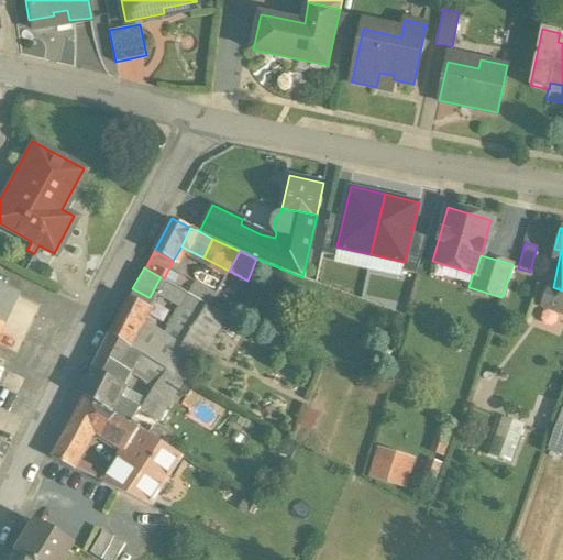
[(196,300),(159,278),(150,297),(154,299),(185,318),(196,300)]
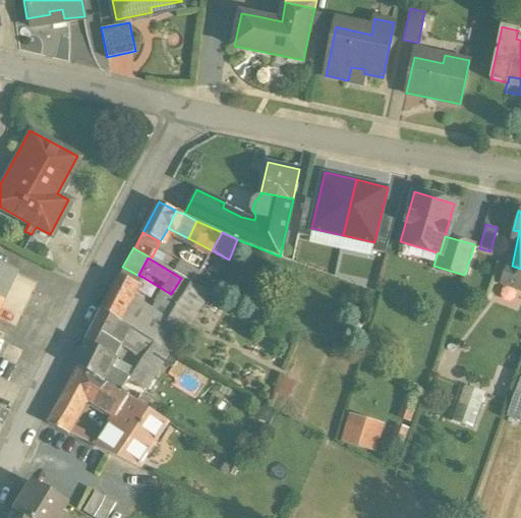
[(174,271),(193,282),(198,273),(199,271),(180,260),(174,271)]
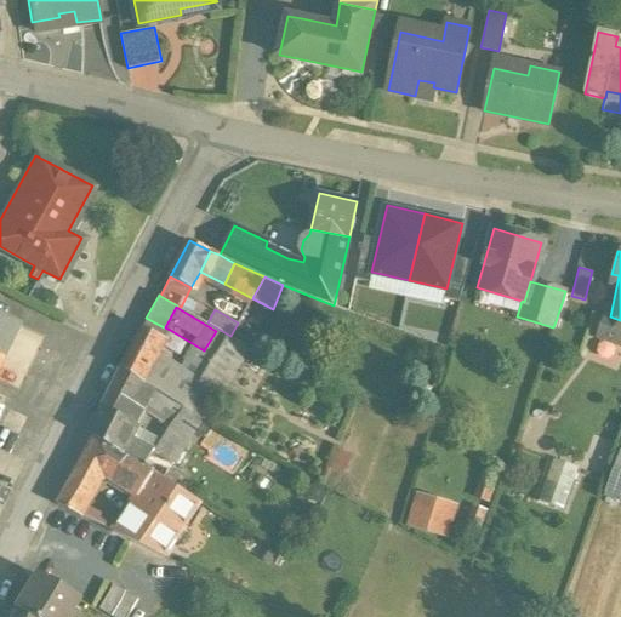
[(20,321),(0,310),(0,354),(3,355),(20,321)]
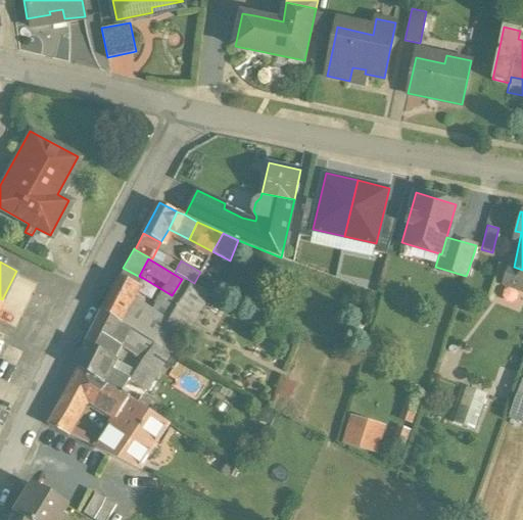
[(509,265),(504,284),(522,290),(522,270),(514,267),(509,265)]
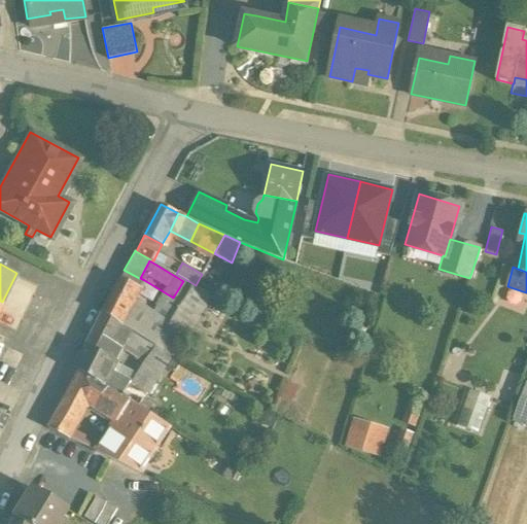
[(139,278),(124,270),(103,311),(121,321),(134,299),(144,280),(140,278),(139,278)]
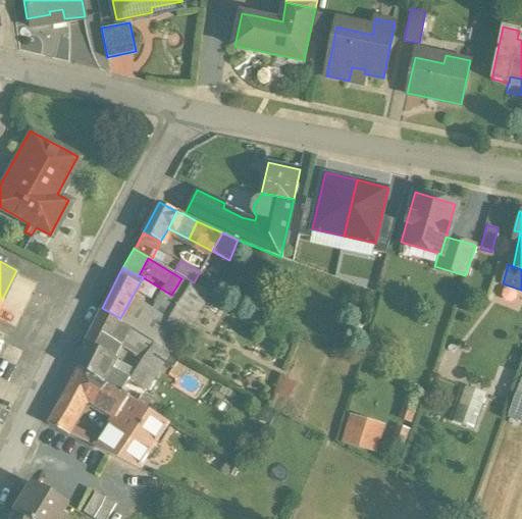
[(199,273),(194,282),(215,295),(220,286),(199,273)]
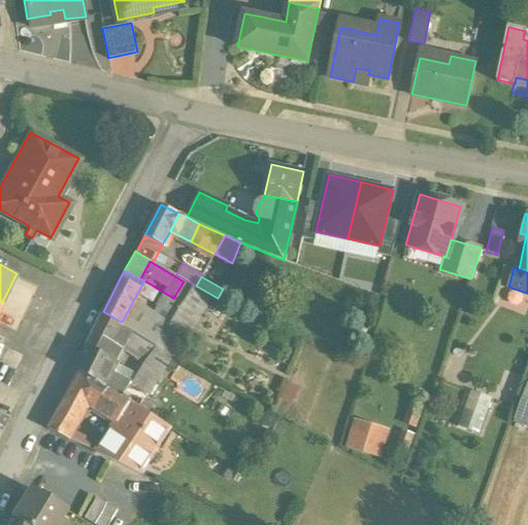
[(197,290),(184,282),(173,298),(182,303),(187,306),(197,290)]
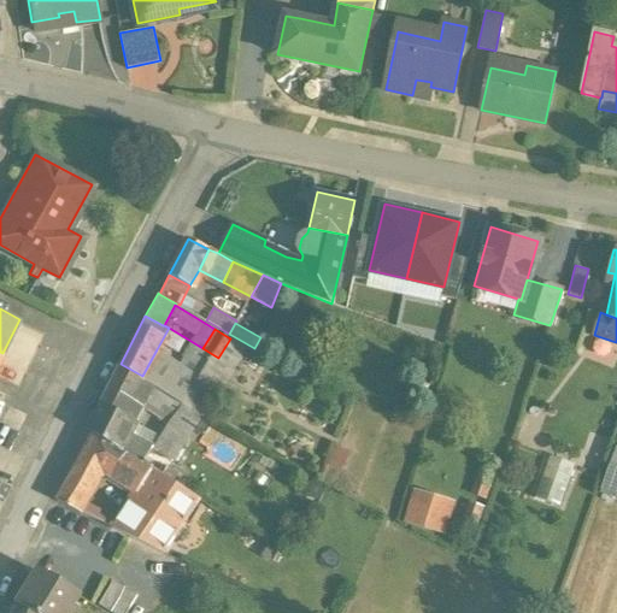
[(199,376),(157,349),(142,376),(154,384),(184,402),(203,413),(244,347),(230,339),(218,358),(212,354),(199,376)]
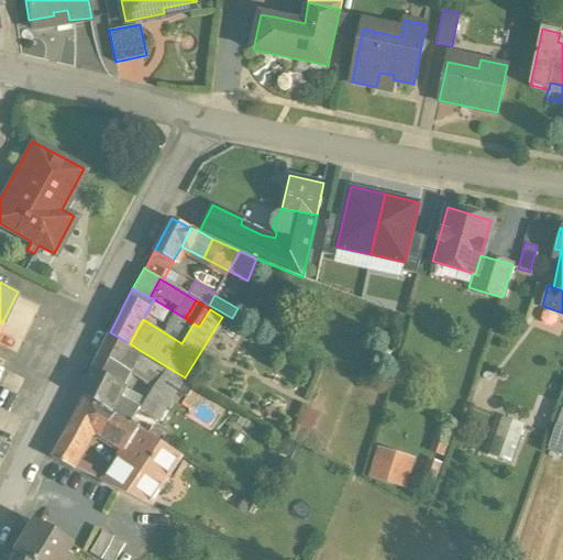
[(130,343),(110,332),(99,353),(130,372),(133,365),(141,351),(130,343)]
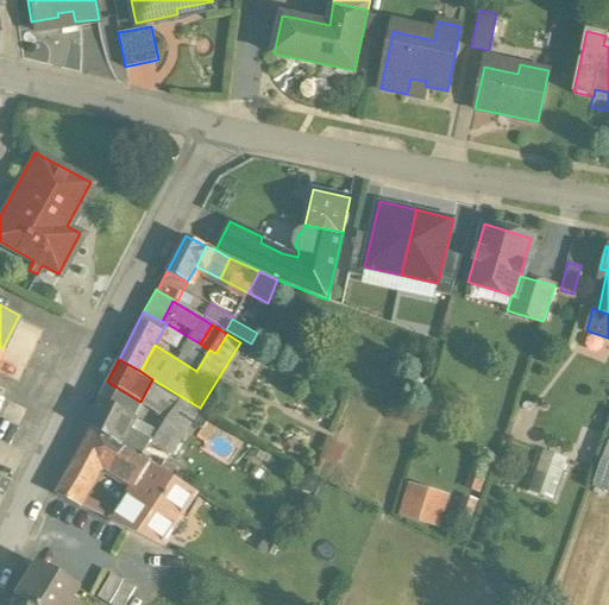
[(182,397),(152,379),(144,395),(169,411),(173,413),(182,397)]
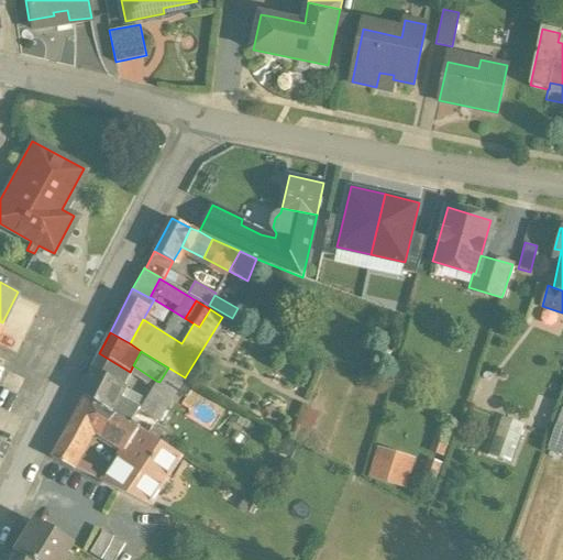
[(130,372),(99,353),(91,369),(123,385),(130,372)]
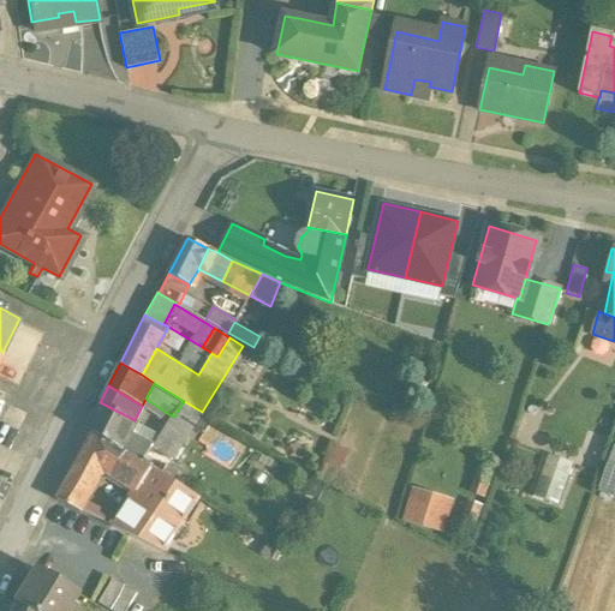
[(174,417),(171,415),(159,432),(178,445),(202,412),(184,401),(174,417)]
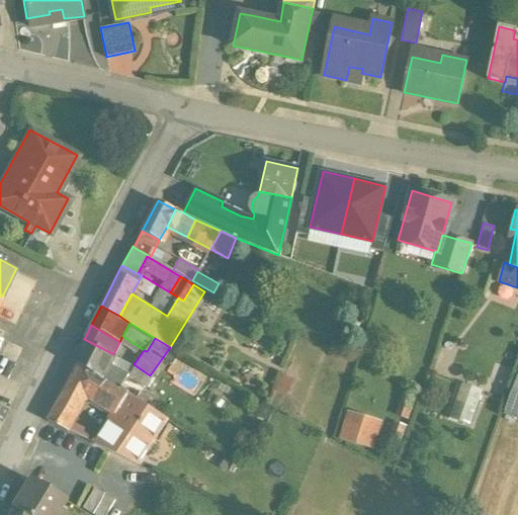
[(113,354),(84,339),(73,361),(79,363),(101,375),(101,376),(119,388),(128,373),(127,373),(110,364),(115,355),(113,354)]
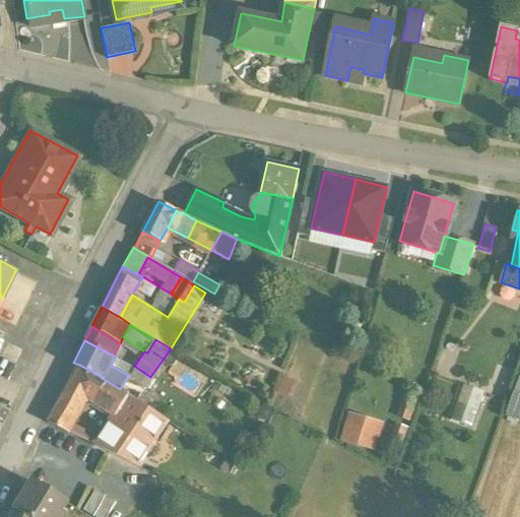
[(102,377),(79,365),(65,391),(80,400),(84,392),(117,411),(127,393),(120,389),(102,378),(102,377)]
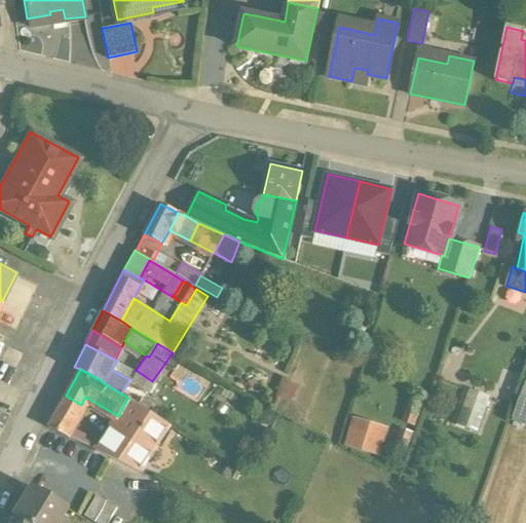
[(152,381),(136,370),(129,379),(130,379),(121,394),(128,398),(139,404),(152,381)]
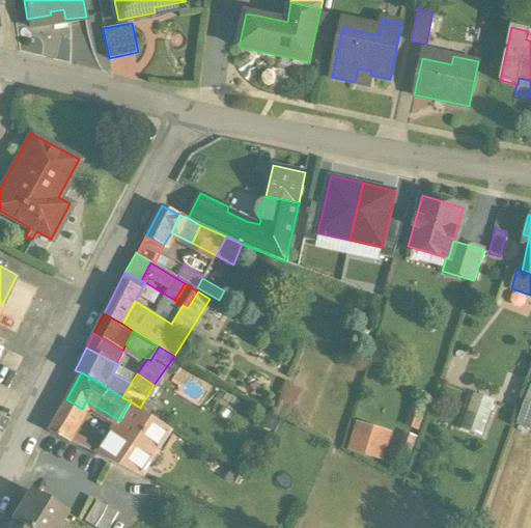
[(530,387),(529,387),(515,421),(530,426),(530,387)]
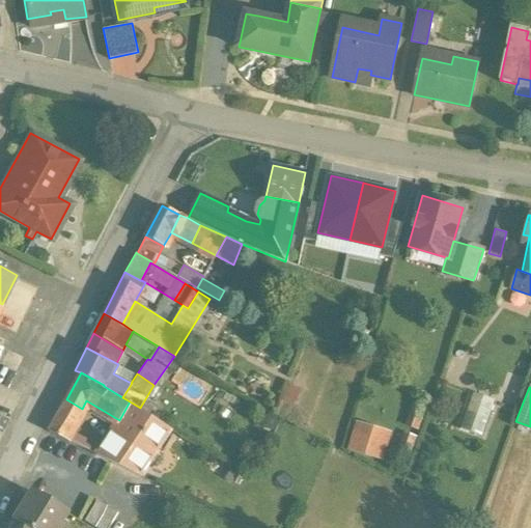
[(481,437),(495,399),(473,392),(459,428),(481,437)]
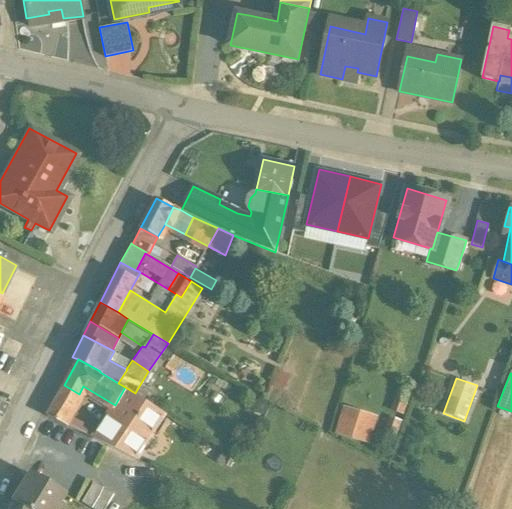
[(79,394),(64,385),(56,399),(74,408),(79,394)]
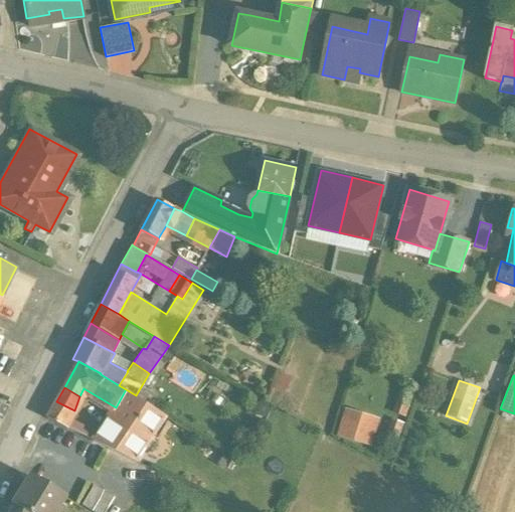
[(136,395),(126,389),(116,407),(94,439),(107,445),(107,446),(133,459),(165,413),(139,396),(136,395)]
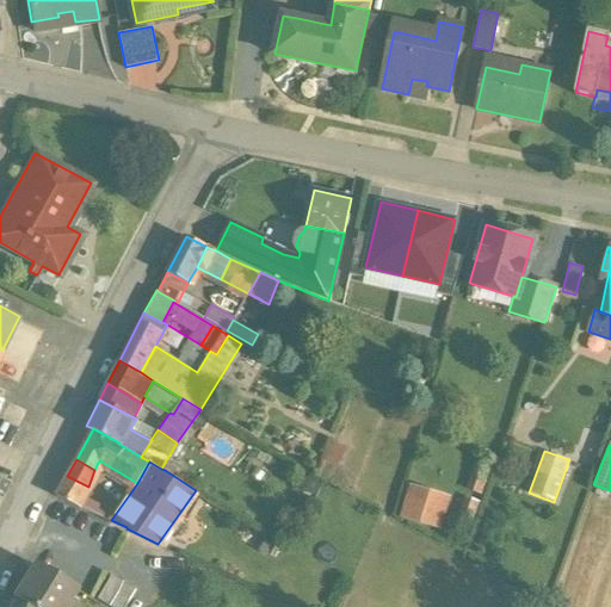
[(489,469),(474,464),(464,490),(480,495),(489,469)]
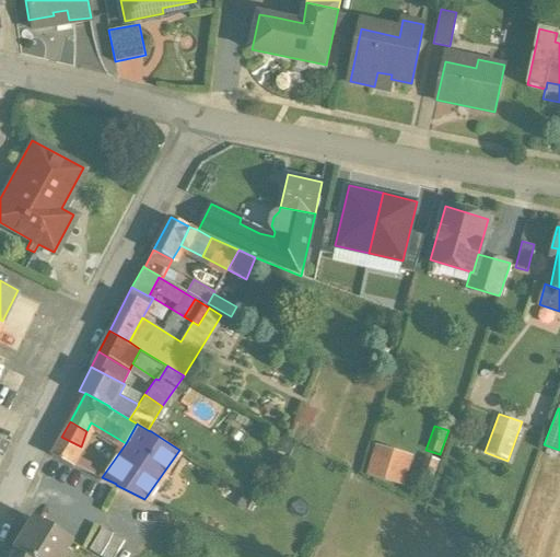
[(81,447),(61,437),(51,453),(73,464),(79,452),(81,447)]
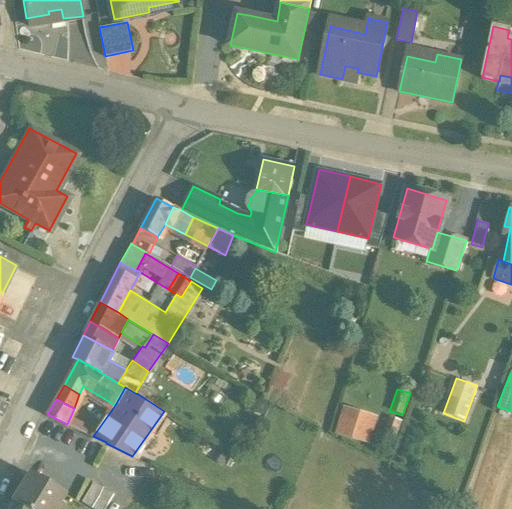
[(377,418),(342,408),(335,432),(370,442),(377,418)]
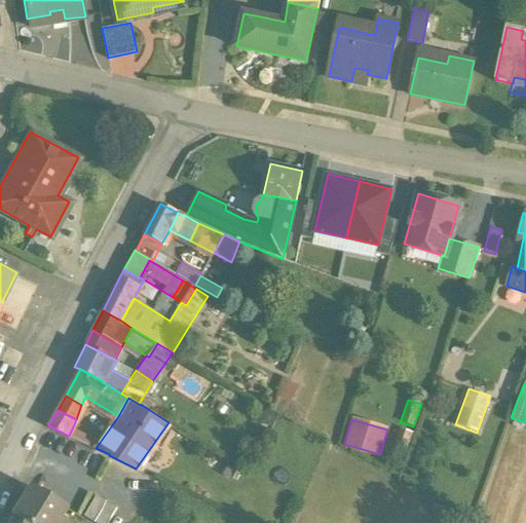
[(98,436),(74,424),(69,436),(92,446),(98,436)]
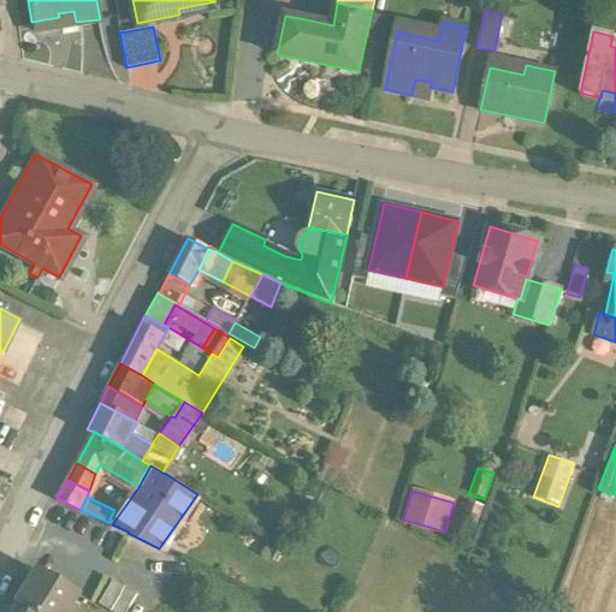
[(76,592),(36,568),(16,602),(29,611),(71,611),(72,610),(76,606),(70,602),(76,592)]
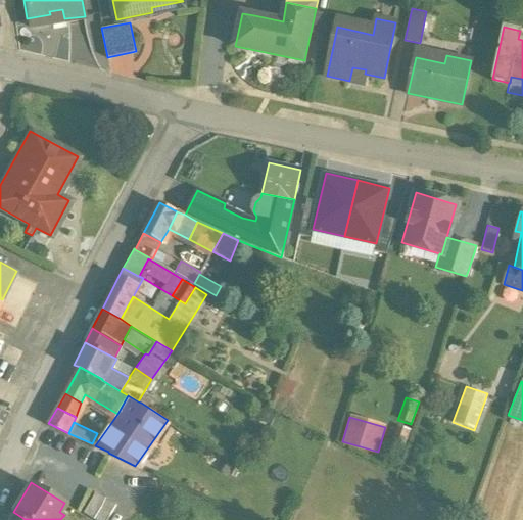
[(105,519),(115,504),(95,490),(83,512),(96,519),(105,519)]
